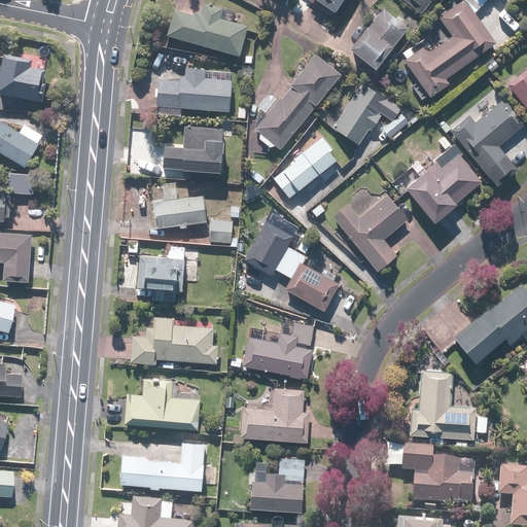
[(313,0),(335,14),(344,0),(313,0)]
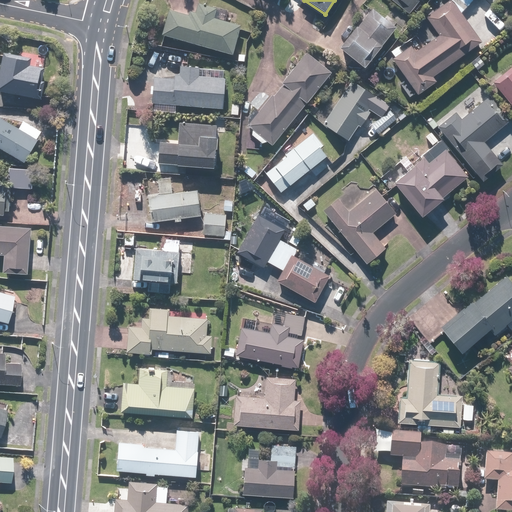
[(437,82),(433,76),(481,42),(461,13),(451,0),(448,0),(424,17),(437,36),(414,52),(410,46),(402,52),(399,46),(391,52),(394,57),(391,59),(405,79),(397,85),(407,99),(416,93),(418,95),(437,82)]
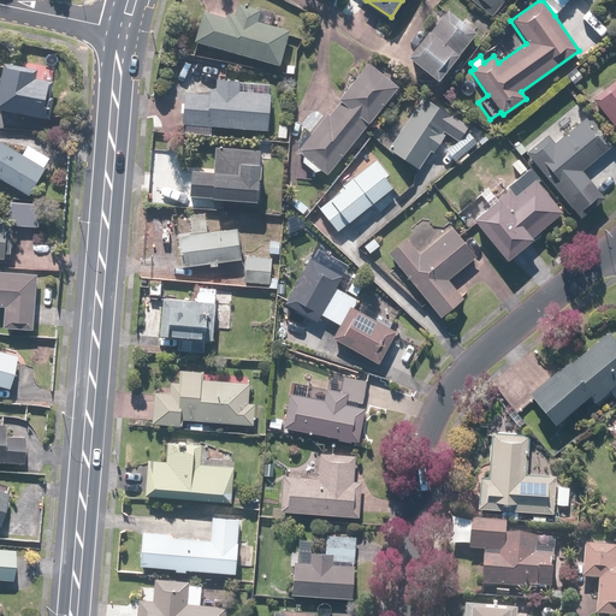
[(472,0),(492,16),(504,0),(472,0)]
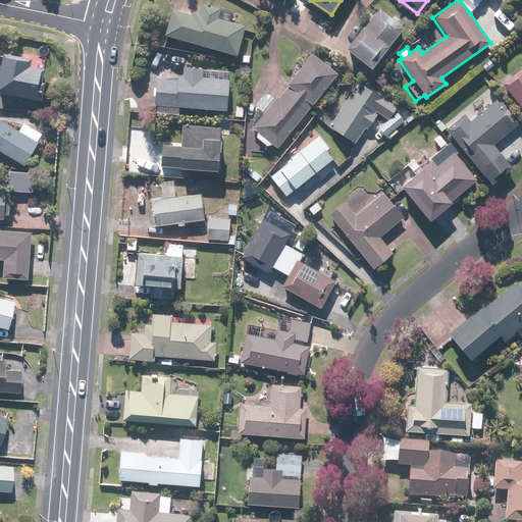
[(460,0),(470,13),(481,0),(460,0)]
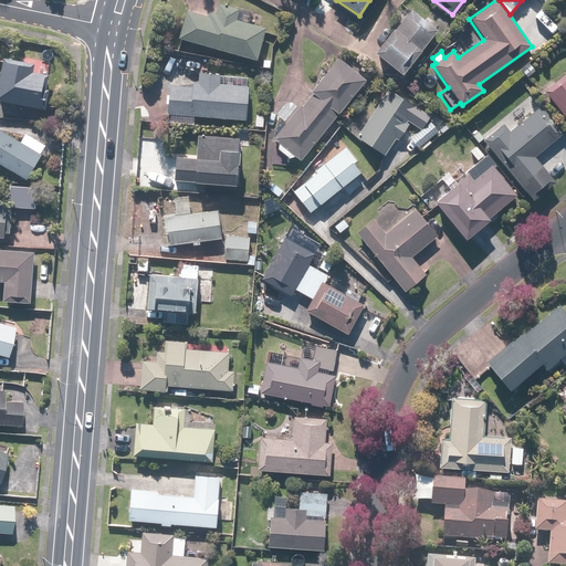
[(209,17),(187,11),(179,40),(257,62),(265,29),(247,23),(250,13),(218,4),(216,13),(211,12),(209,17)]
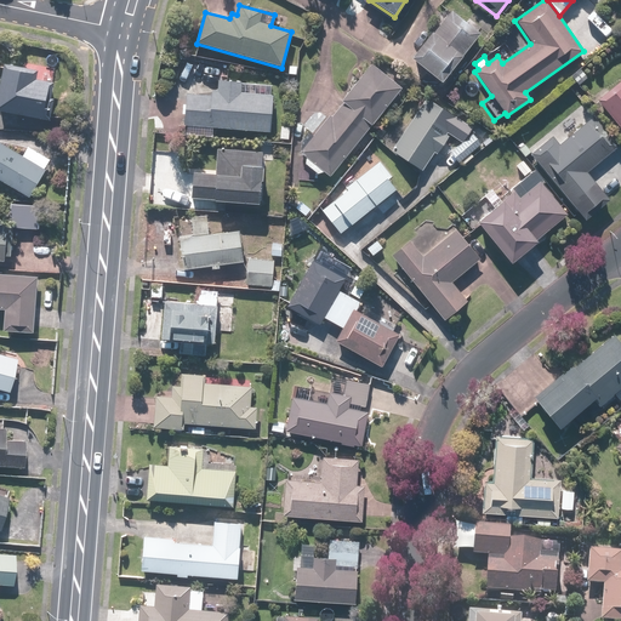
[(411,57),(440,81),(479,34),(450,10),(411,57)]
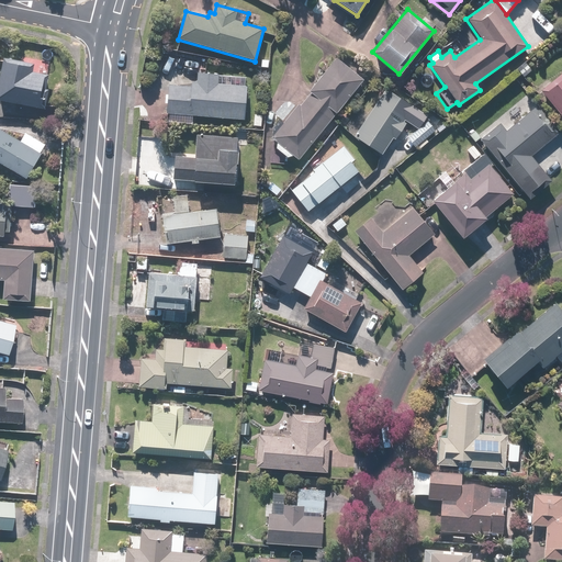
[(271,59),(260,58),(258,70),(270,71),(271,59)]
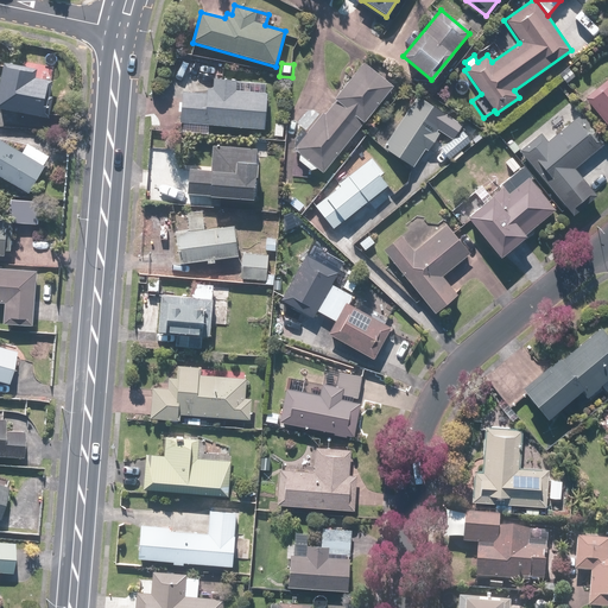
[(317,168),(322,172),(393,87),(365,63),(293,149),(299,153),(299,162),(310,170),(317,168)]
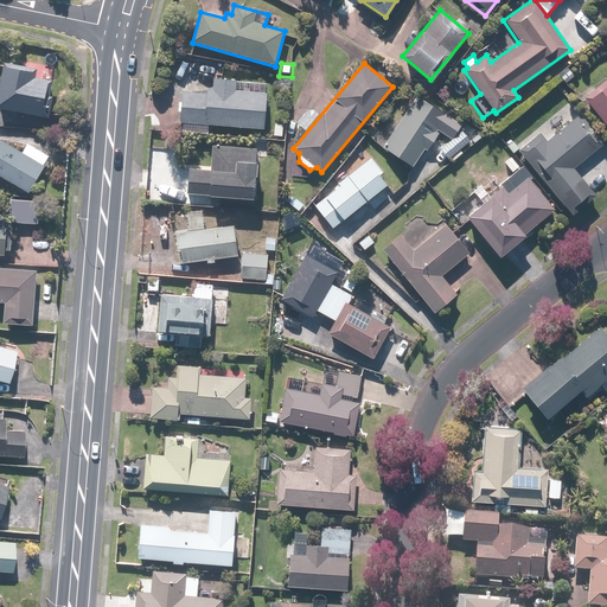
[(37,70),(5,64),(0,88),(0,109),(49,119),(57,82),(36,78),(37,70)]
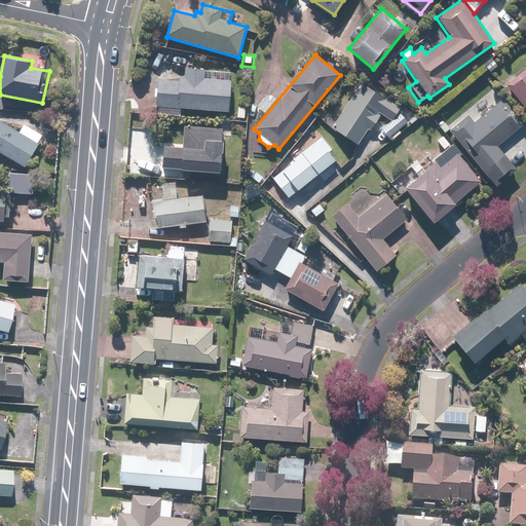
[(503,82),(525,109),(525,65),(525,64),(503,82)]
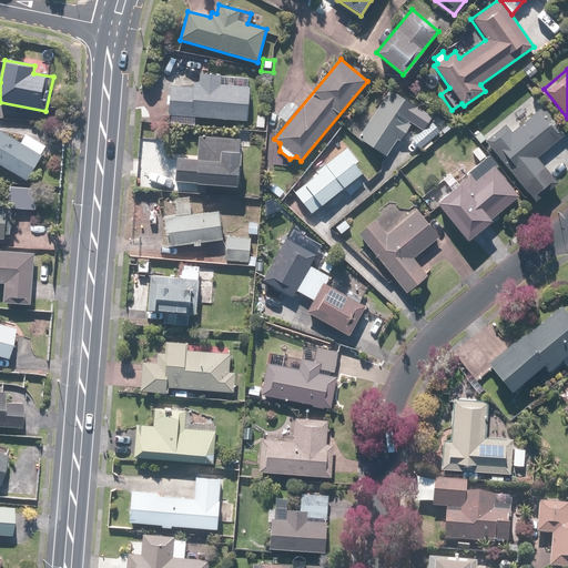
[(235,78),(201,74),(200,83),(194,82),(194,88),(171,85),(168,115),(247,122),(250,88),(234,85),(235,78)]
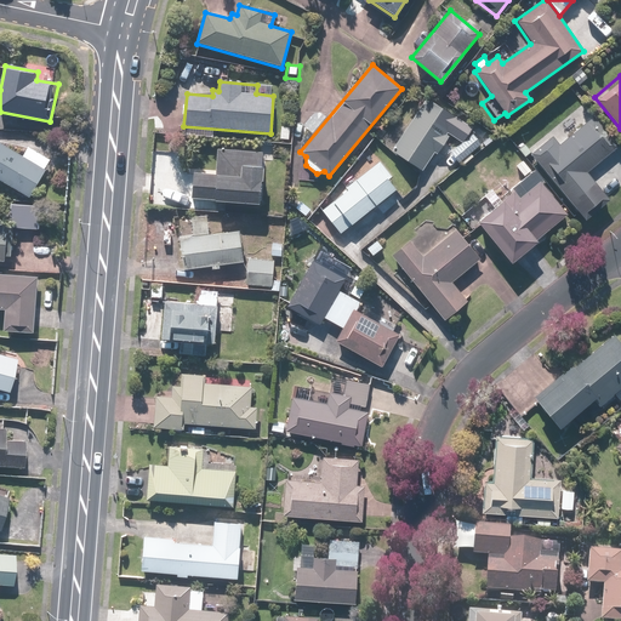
[(569,86),(559,95),(570,107),(580,98),(569,86)]
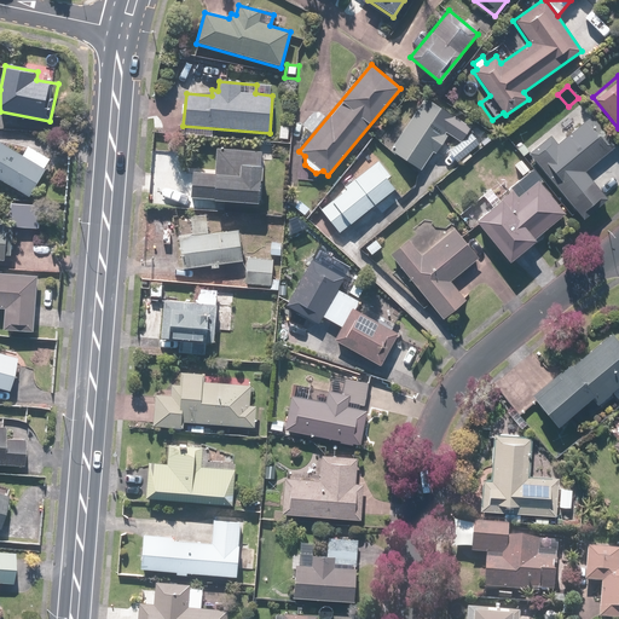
[(435,154),(446,139),(456,145),(468,127),(426,97),(388,149),(420,171),(433,152),(435,154)]
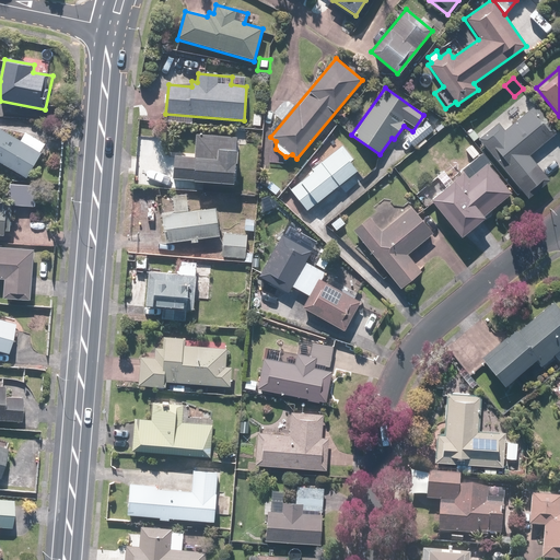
[(499,123),(478,139),(527,198),(549,179),(529,155),(557,132),(534,104),(504,129),(499,123)]
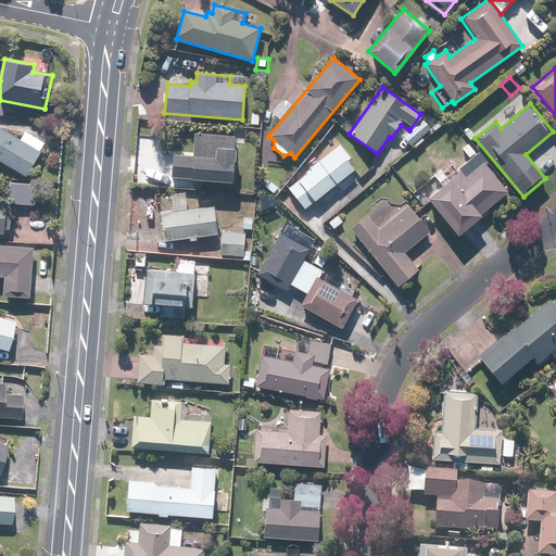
[(262,111),(251,110),(249,127),(260,128),(262,111)]
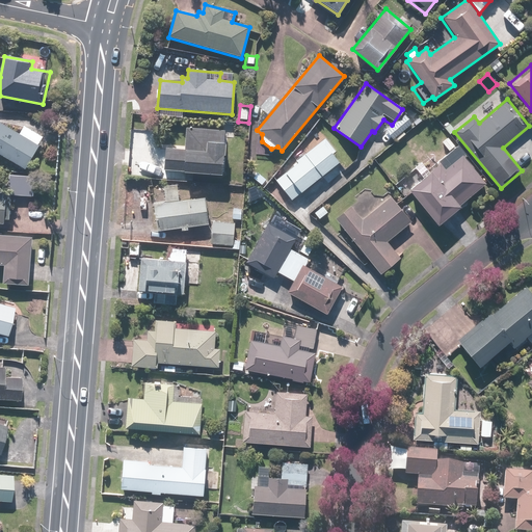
[(405,115),(386,130),(392,138),(411,124),(405,115)]
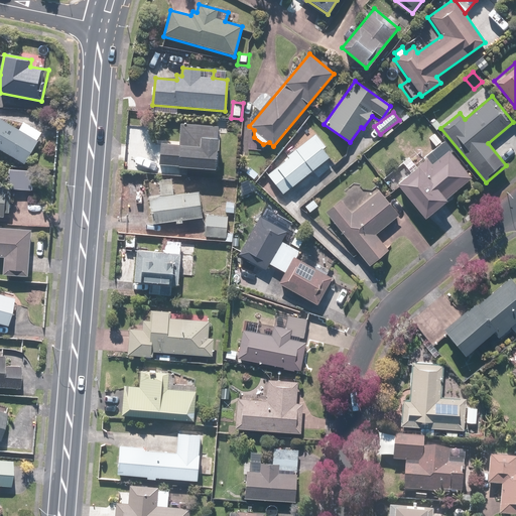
[(18,130),(0,119),(0,150),(24,164),(42,134),(23,123),(18,130)]
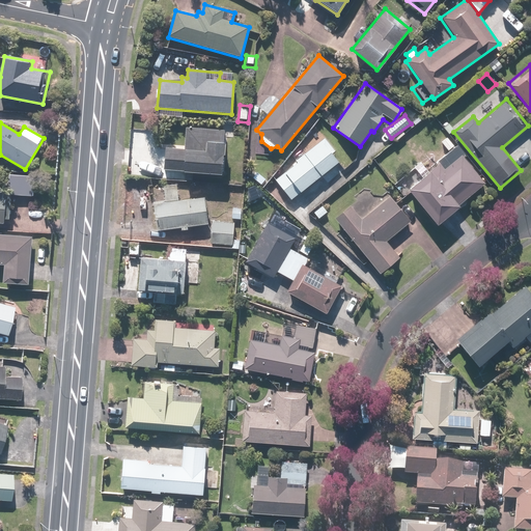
[(183,170),(183,174),(223,176),(225,130),(186,128),(185,149),(165,148),(164,169),(183,170)]
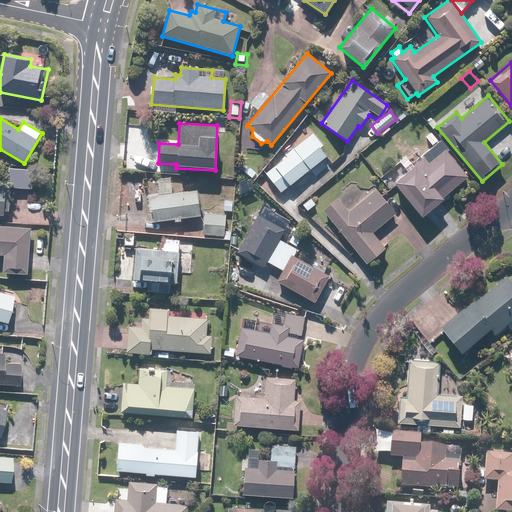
[(289,144),(295,151),(266,174),(280,192),(327,156),(321,148),(324,146),(310,128),(289,144)]
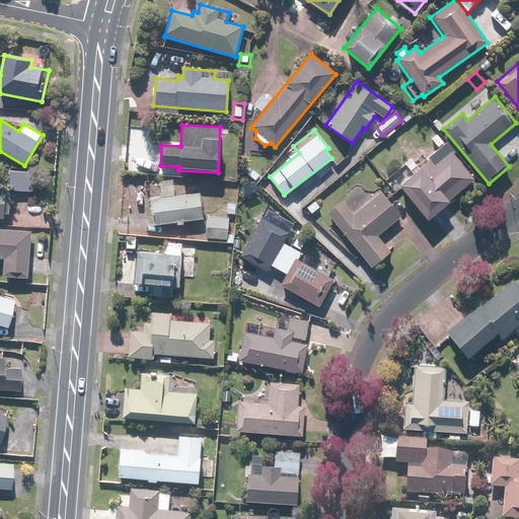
[(420,166),(414,171),(411,166),(415,163),(412,160),(394,173),(400,181),(397,183),(426,220),(448,203),(447,202),(474,180),(445,143),(444,144),(437,135),(432,140),(439,149),(418,165),(420,166)]
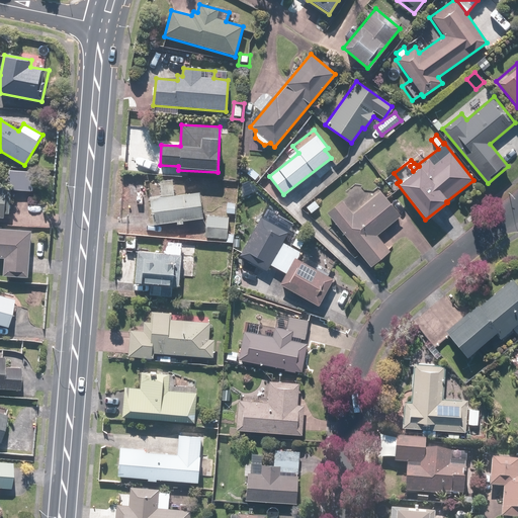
[(18,177),(18,191),(33,192),(34,178),(18,177)]
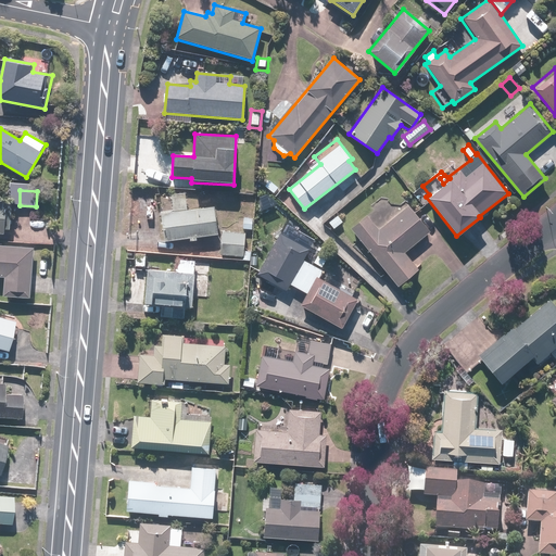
[(161,214),(164,241),(188,239),(188,243),(198,242),(197,238),(217,235),(214,207),(188,211),(186,193),(171,196),(173,213),(161,214)]
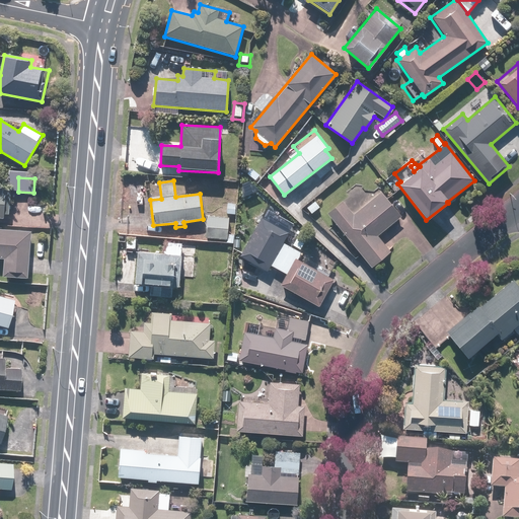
[(353,214),(342,201),(327,213),(371,268),(390,252),(377,235),(400,216),(380,191),(353,214)]
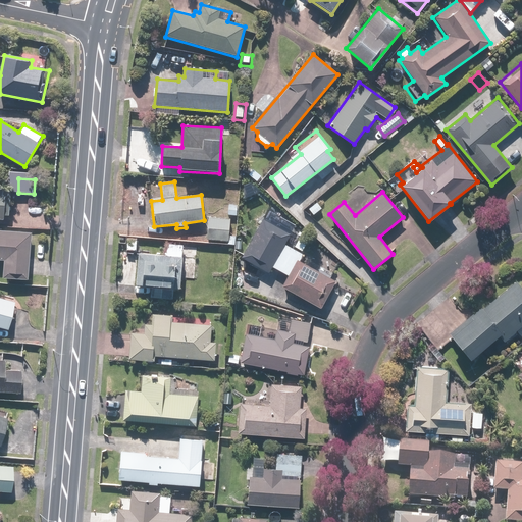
[(322,209),(317,202),(307,209),(313,217),(322,209)]
